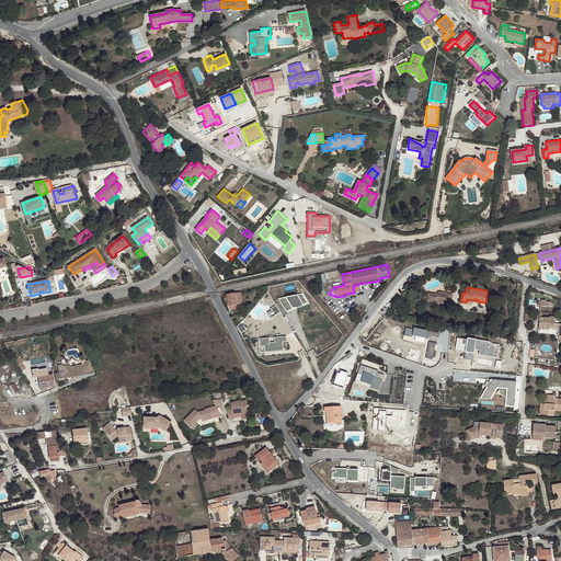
[(454,294),(444,292),(442,302),(451,305),(454,294)]
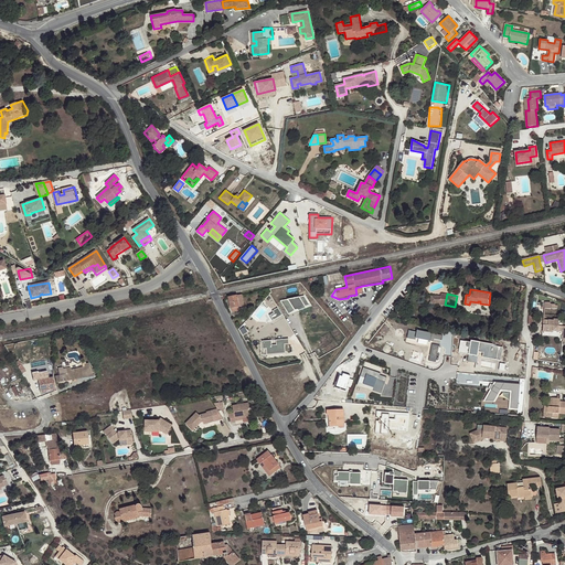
[(242,295),(228,297),(231,309),(232,312),(240,310),(238,307),(244,307),(242,295)]
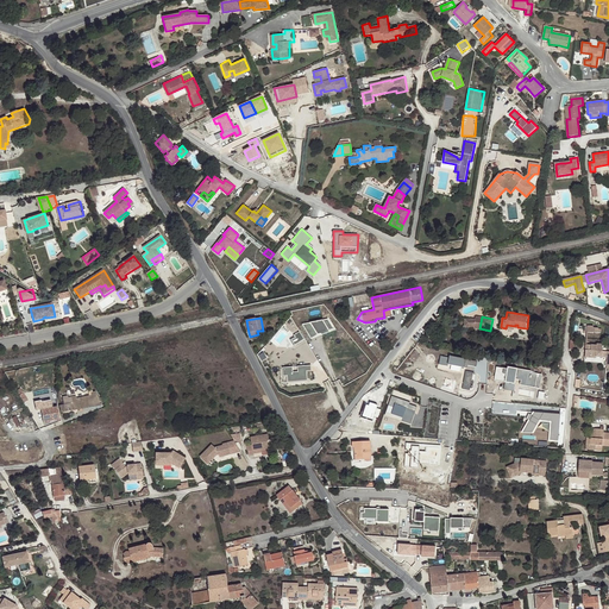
[(327,320),(302,325),(312,341),(334,332),(327,320)]
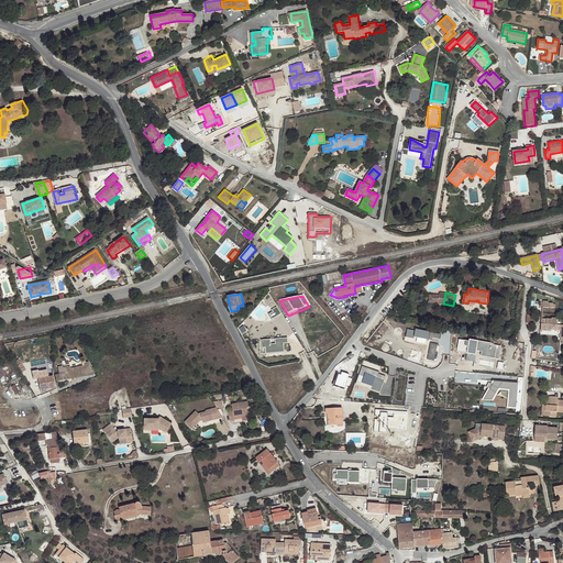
[(542,320),(542,331),(552,332),(552,331),(562,331),(562,341),(562,326),(558,326),(558,319),(553,319),(553,320),(542,320)]
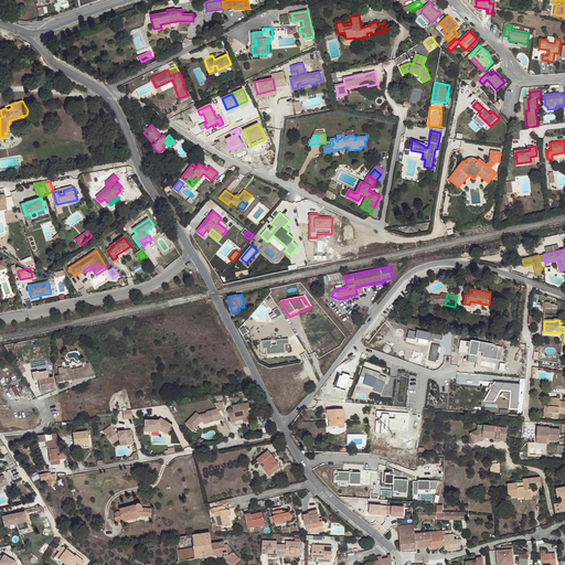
[(416,332),(408,331),(407,338),(415,339),(415,338),(434,341),(434,339),(441,340),(444,334),(417,329),(416,332)]
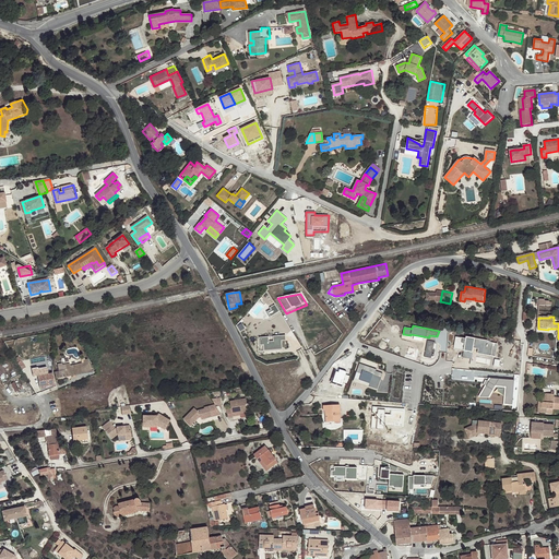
[(456,336),(453,349),(464,351),(463,357),(472,359),(474,348),(478,349),(477,354),(496,357),(498,344),(487,342),(488,340),(466,336),(466,339),(456,336)]
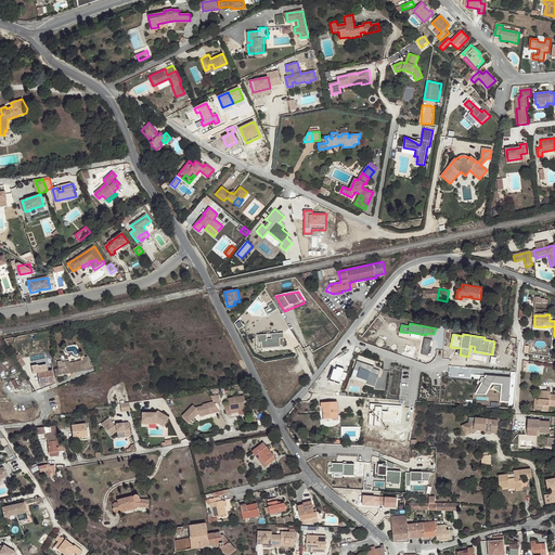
[(283,335),(256,337),(258,352),(284,350),(283,335)]
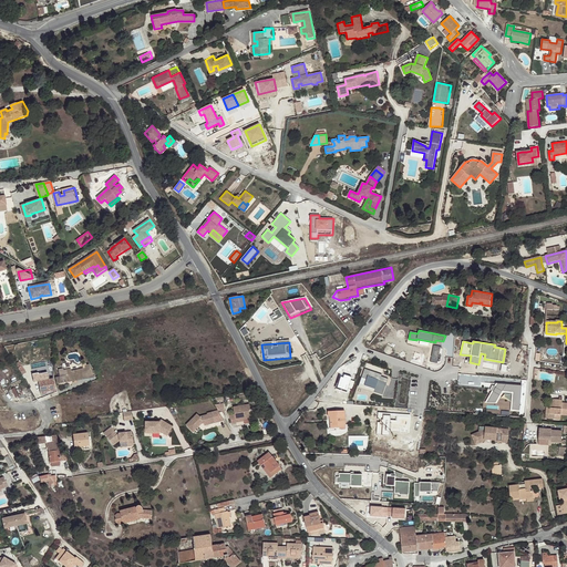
[(57,368),(58,378),(86,371),(85,363),(70,367),(70,366),(57,368)]
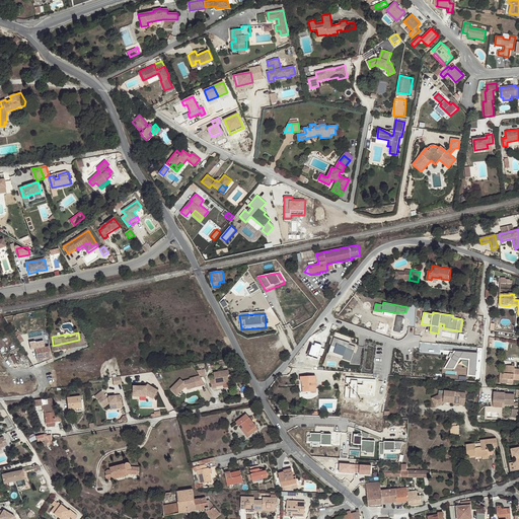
[(79,340),(53,346),(51,346),(52,352),(56,351),(60,350),(90,345),(86,339),(79,340)]
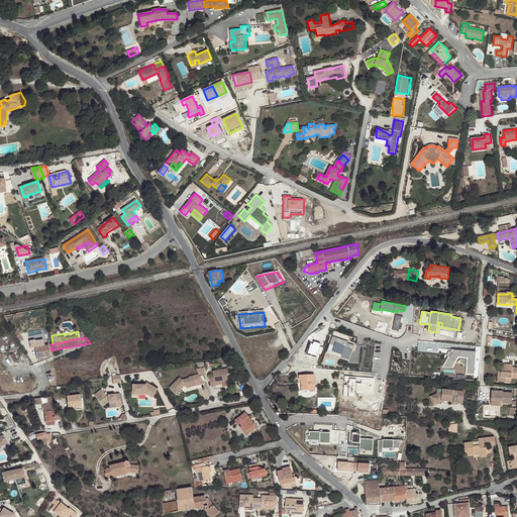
[(354,345),(333,337),(327,352),(348,360),(354,345)]
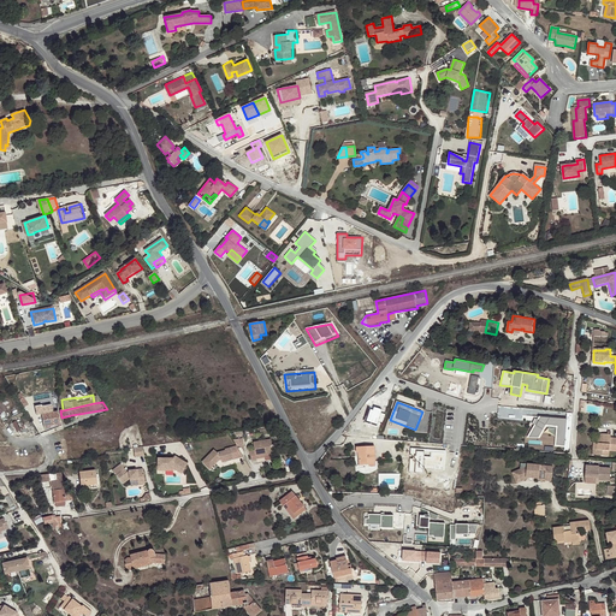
[(369,408),(366,418),(378,421),(381,409),(374,407),(373,410),(369,408)]
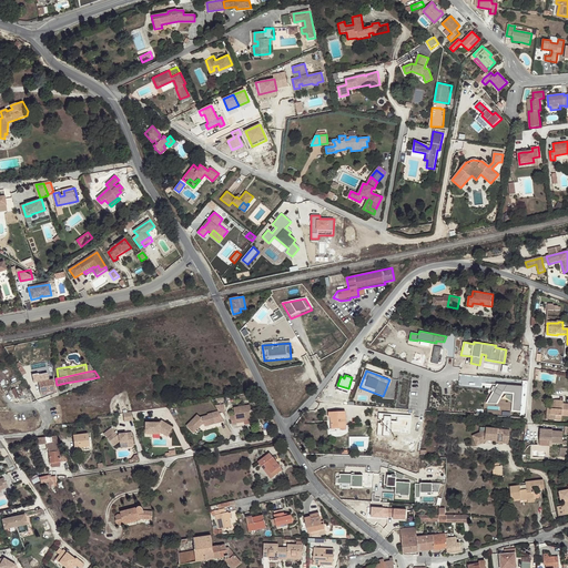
[(53,379),(39,383),(41,395),(48,394),(47,393),(56,391),(53,379)]
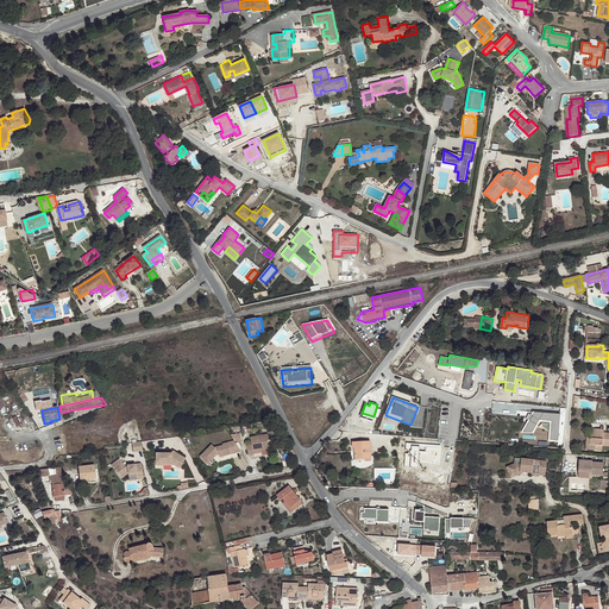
[(534,412),(523,432),(534,433),(539,420),(551,421),(548,441),(558,441),(560,413),(534,412)]
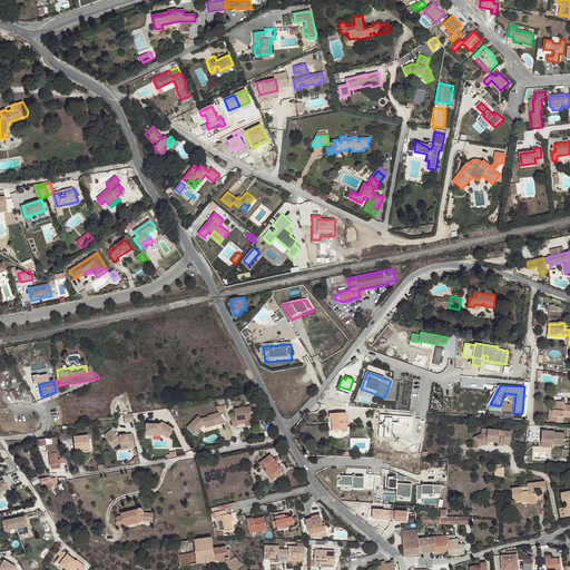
[(553,401),(552,410),(551,421),(563,422),(563,418),(569,418),(569,405),(564,405),(566,402),(553,401)]
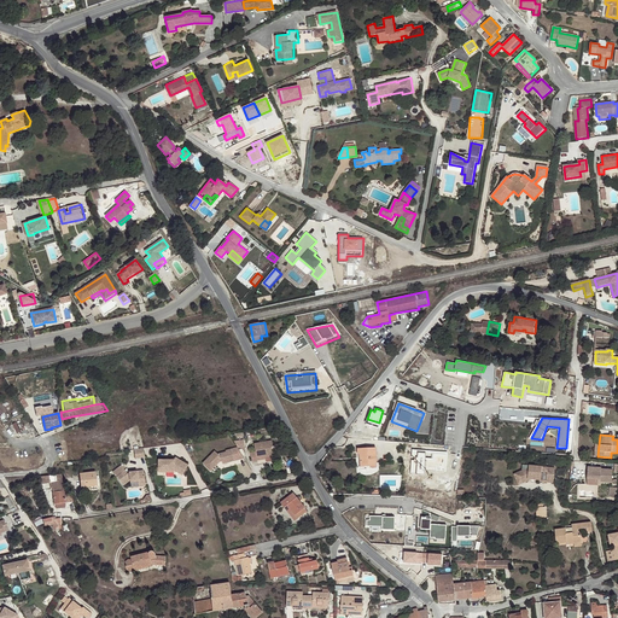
[(272,441),(254,444),(255,453),(250,453),(252,462),(257,461),(257,460),(256,459),(264,456),(274,455),(272,441)]
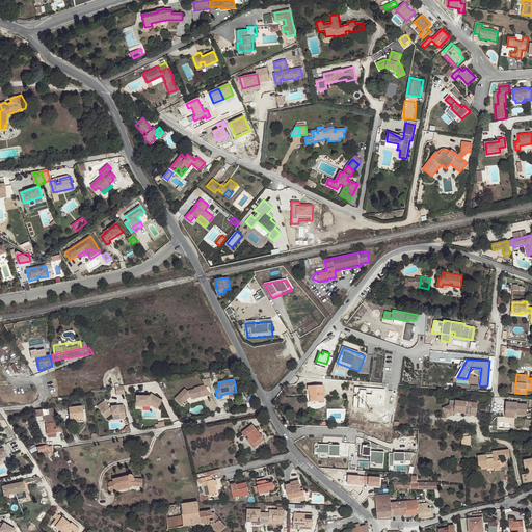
[(125,386),(116,387),(117,394),(125,394),(125,386)]
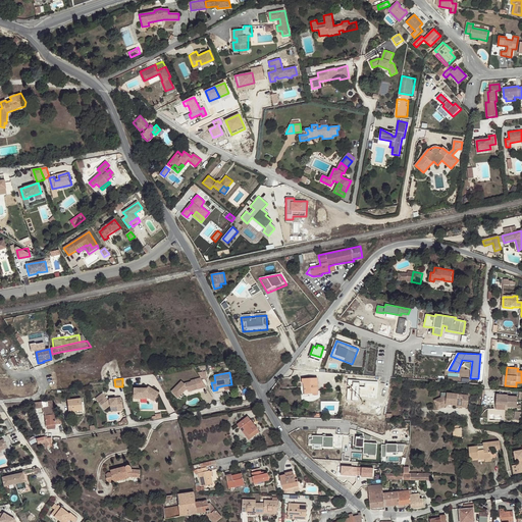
[(193,390),(206,386),(201,378),(191,380),(191,381),(184,383),(181,381),(171,390),(177,398),(186,389),(187,389),(193,387),(193,390)]
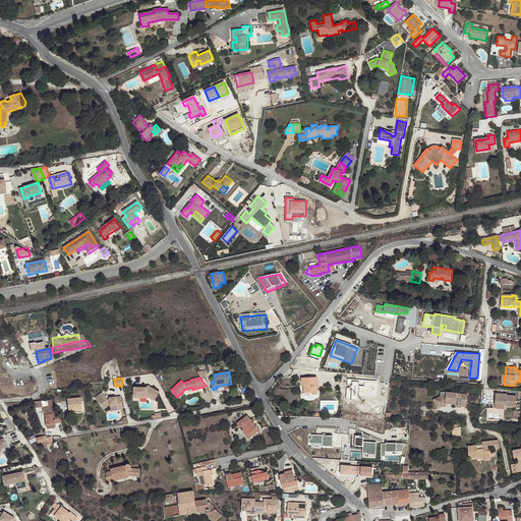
[(311,392),(312,393),(312,394),(317,394),(316,378),(302,379),(302,383),(303,383),(303,392),(311,392)]
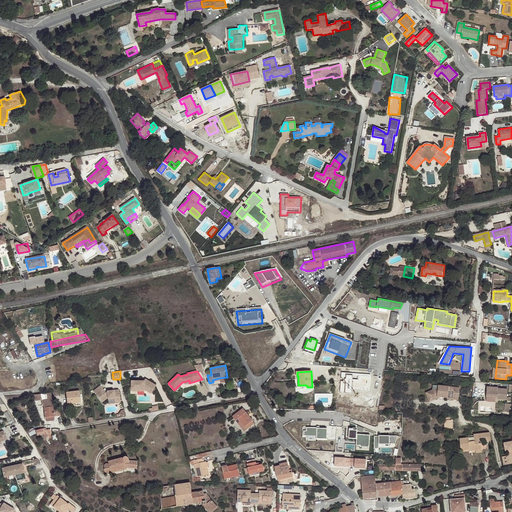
[(370,374),(340,372),(339,392),(351,393),(351,389),(369,391),(370,374)]
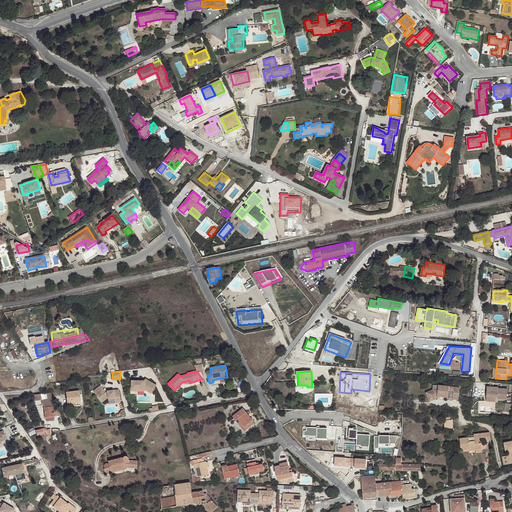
[(145,381),(132,381),(132,389),(144,389),(145,389),(147,391),(148,389),(152,392),(156,385),(146,379),(145,381)]
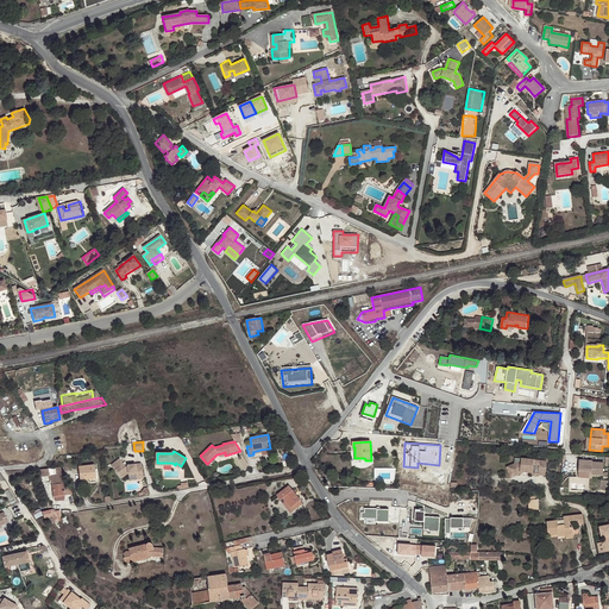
[(545,473),(546,459),(521,457),(520,462),(516,462),(506,466),(510,473),(519,470),(523,471),(523,469),(526,469),(526,471),(532,471),(533,471),(534,464),(539,464),(538,472),(538,473),(545,473)]
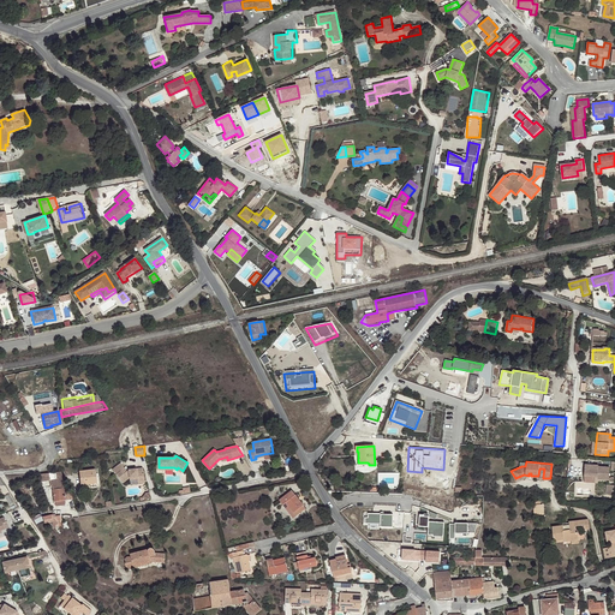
[(127,470),(121,463),(113,469),(123,482),(130,477),(137,476),(137,478),(138,482),(144,481),(143,467),(129,470),(127,470)]
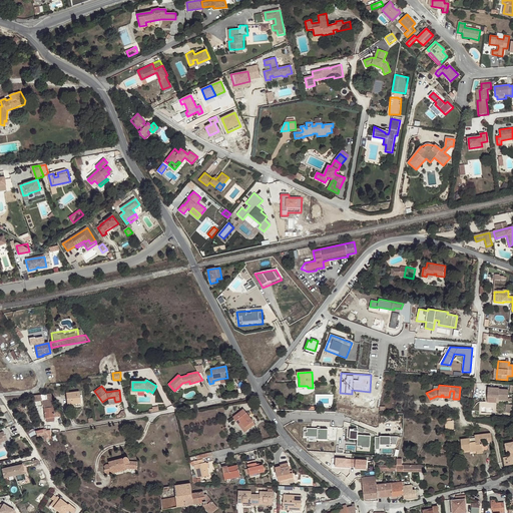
[(497,398),(497,400),(507,401),(508,390),(498,389),(498,388),(487,387),(486,397),(495,398),(497,398)]
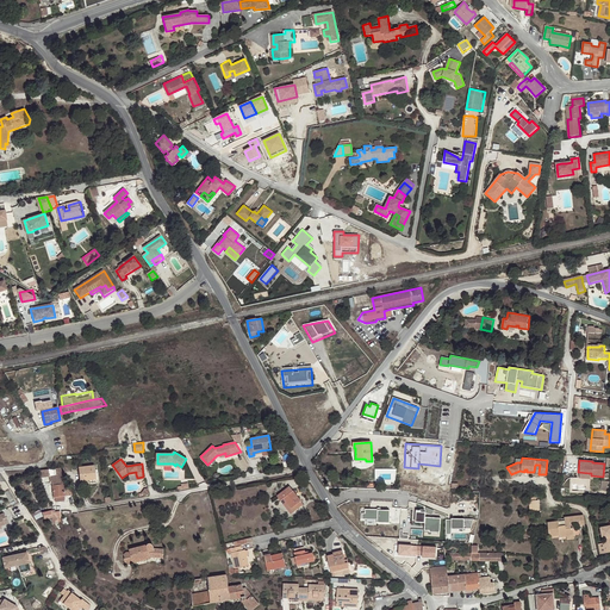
[(80,481),(89,479),(95,479),(97,479),(95,466),(79,468),(80,481)]
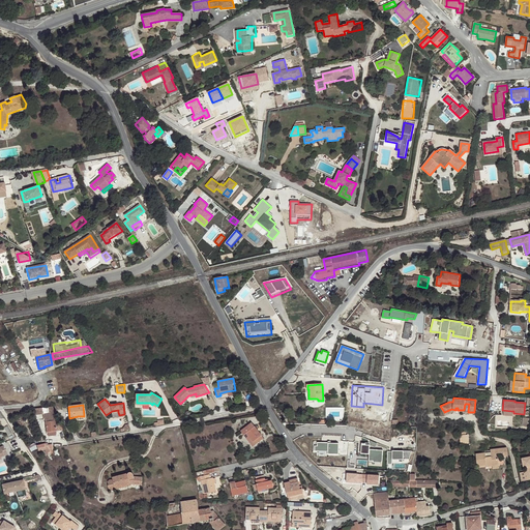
[(53,407),(35,409),(36,414),(43,413),(45,418),(46,418),(48,432),(57,431),(54,413),(57,412),(53,407)]
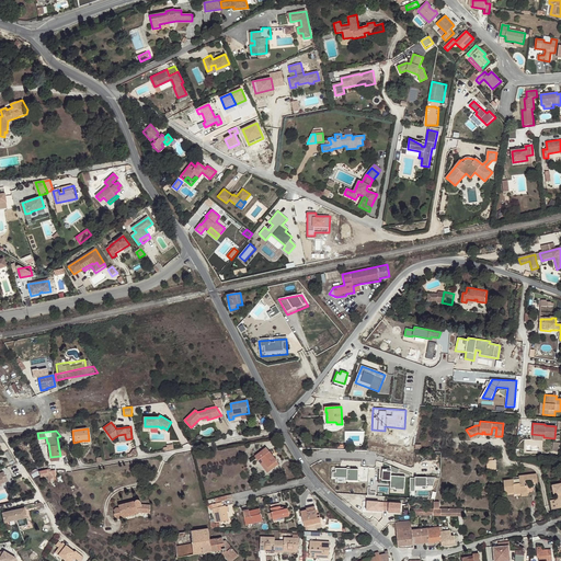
[(255,457),(259,461),(261,459),(268,468),(277,461),(266,448),(255,457)]
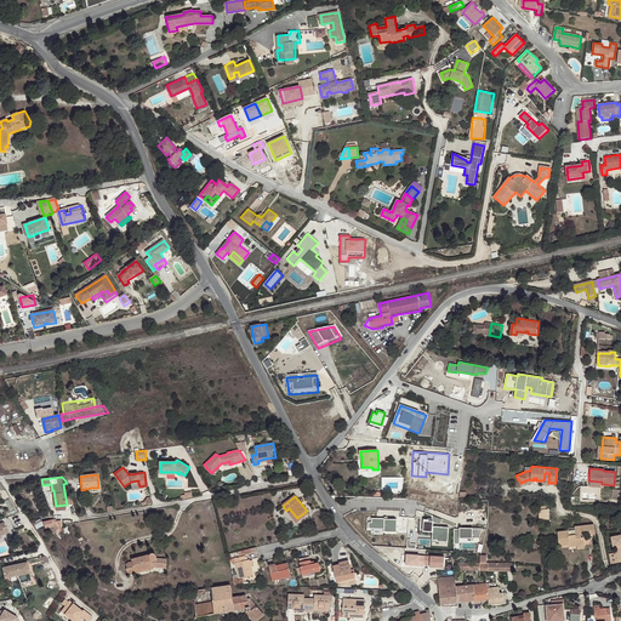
[(289,508),(286,511),(296,524),(309,513),(307,511),(297,518),(289,508)]
